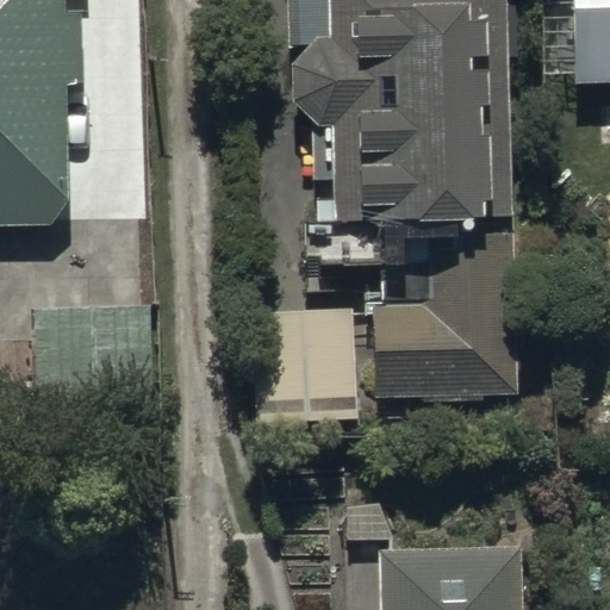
[(56,0),(0,0),(0,221),(47,221),(63,193),(62,83),(73,83),(72,11),(57,11),(56,0)]
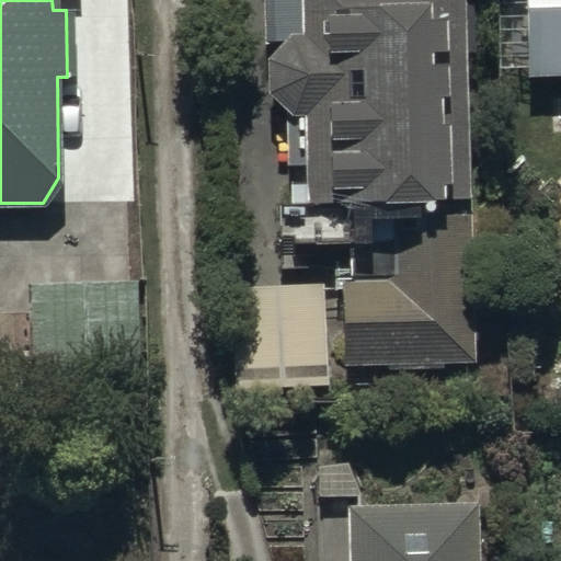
[(261,0),(263,44),(279,44),(264,64),(265,99),(286,117),(302,117),(306,207),(277,208),(278,247),(347,244),(348,277),(334,277),(334,293),(342,306),(338,317),(340,361),(351,369),(476,365),(465,0),(261,0)]
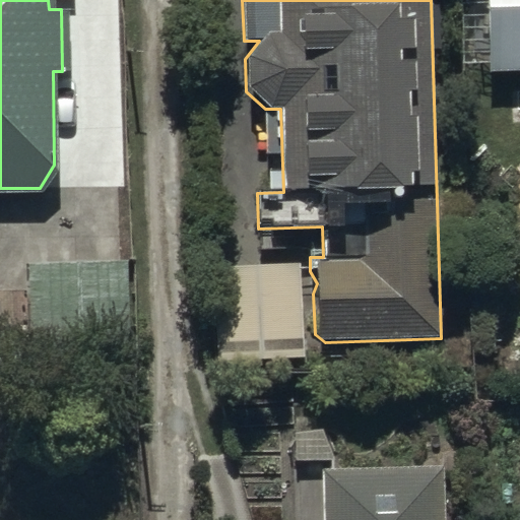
[(519,0),(482,0),(485,73),(519,71),(519,0)]
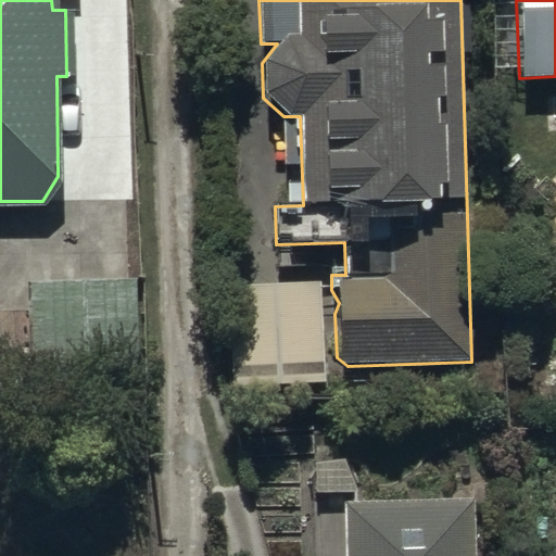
[(136,278),(23,282),(26,390),(140,386),(136,278)]
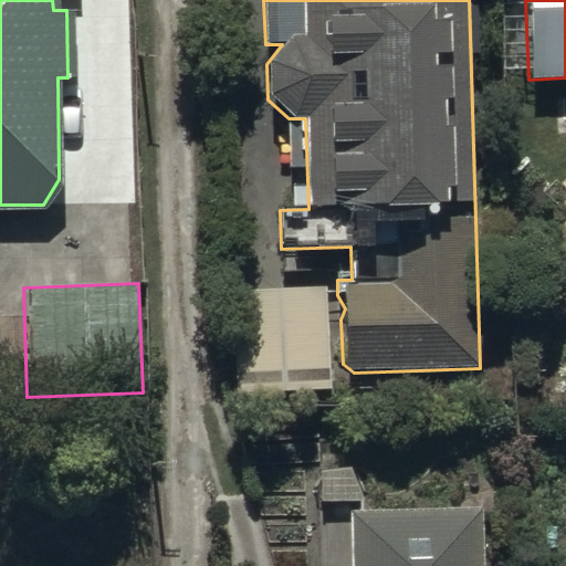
[(236,394),(328,391),(325,285),(232,289),(236,394)]
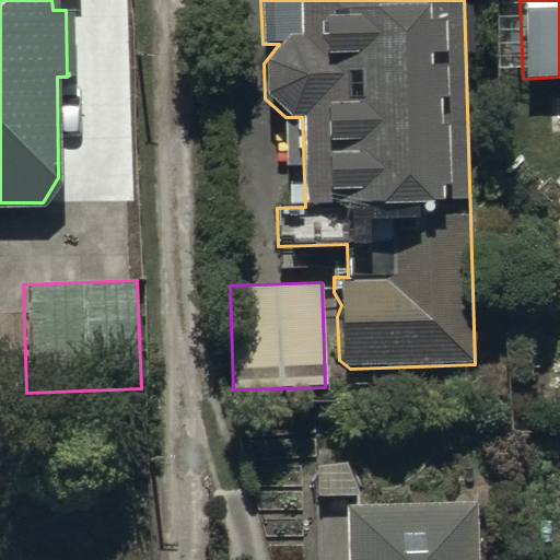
[(477,559),(476,501),(345,505),(346,559),(477,559)]
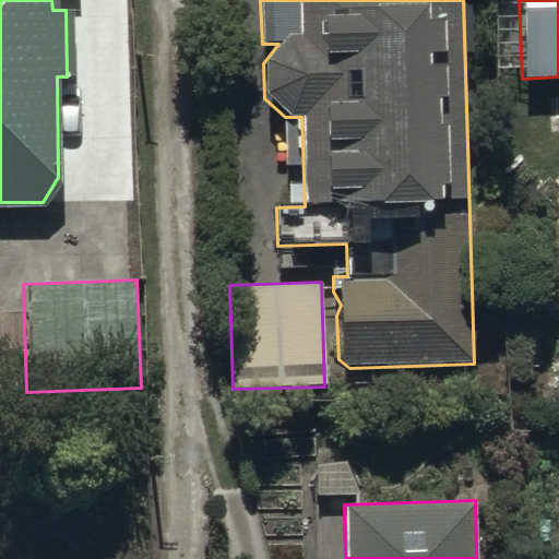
All buildings are outlined.
